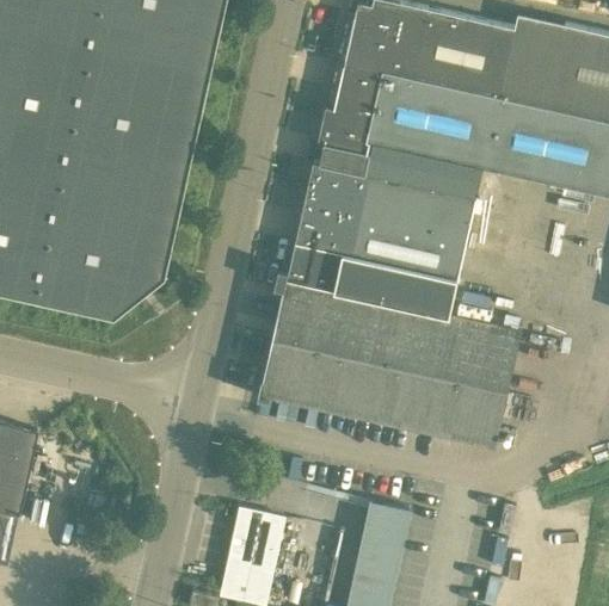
[(0,295),(109,320),(159,279),(221,0),(0,0),(0,295)]
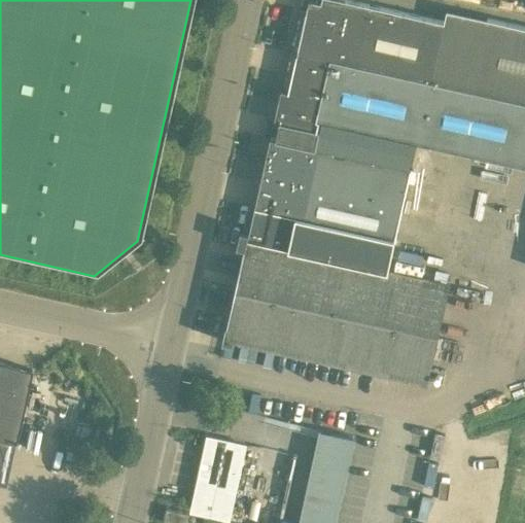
[(296,54),(296,56),(524,106),(524,30),(447,12),(444,26),(328,0),(321,0),(320,6),(308,3),(305,15),(298,13),(288,53),(296,54)]
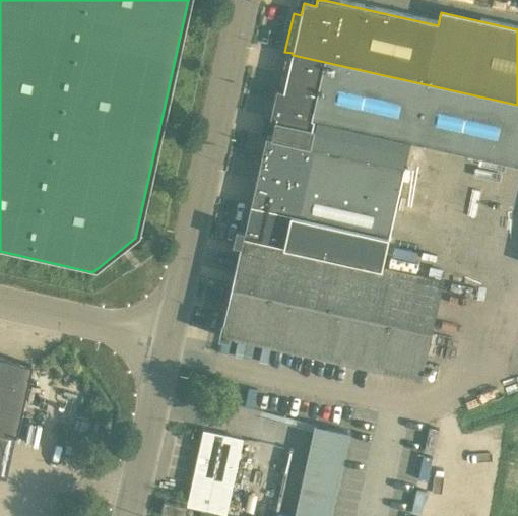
[(275,93),(268,128),(407,157),(410,144),(517,168),(517,105),(293,55),(292,57),(283,56),(275,93)]
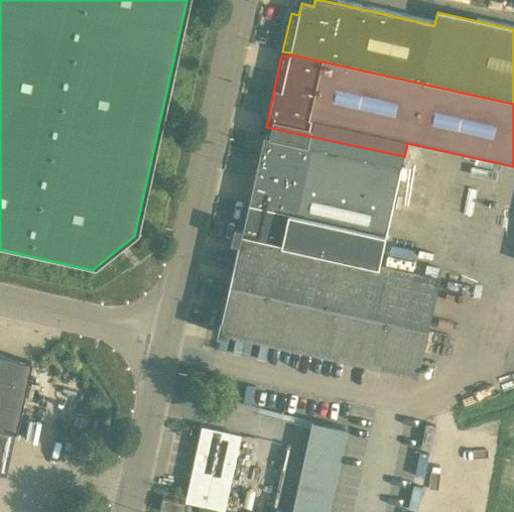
[(248,207),(242,231),(380,261),(404,156),(266,127),(248,207)]
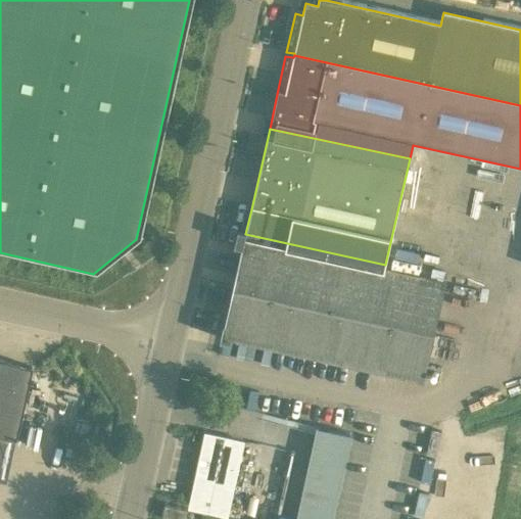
[(385,265),(245,234),(237,232),(234,247),(241,249),(224,326),(223,326),(219,342),(229,344),(229,342),(422,386),(444,285),(384,272),(385,265)]
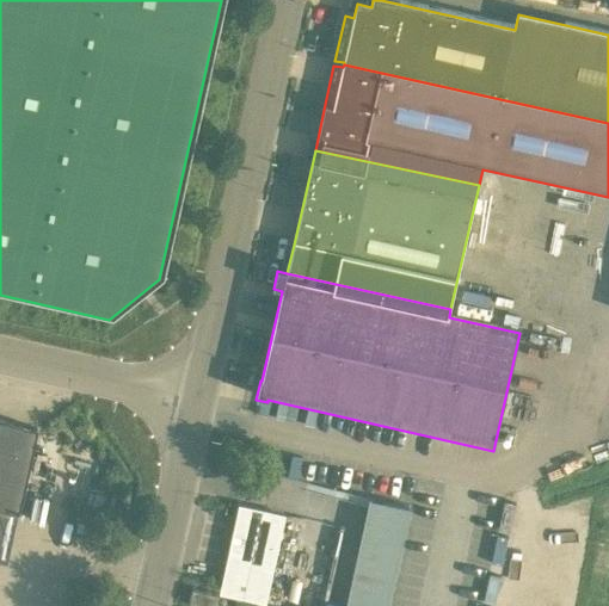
[(0,512),(16,515),(34,432),(0,424),(0,512)]
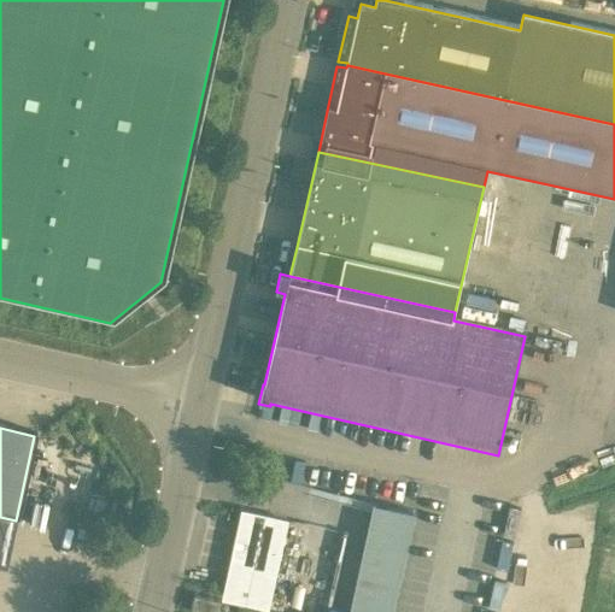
[(396,611),(416,513),(375,505),(365,555),(361,554),(358,565),(361,565),(351,611),(396,611)]
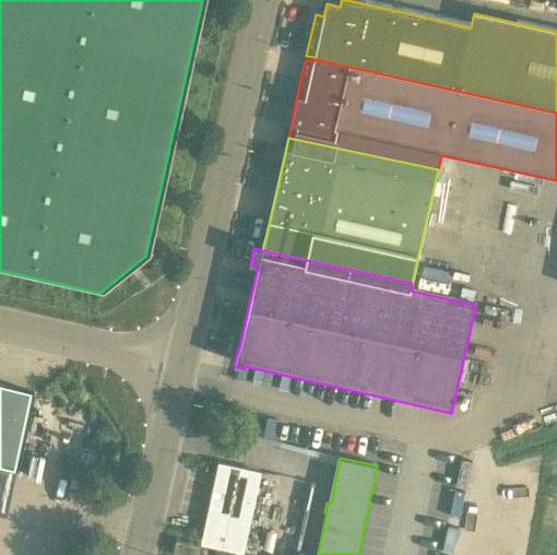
[(258,476),(220,468),(202,545),(240,554),(258,476)]
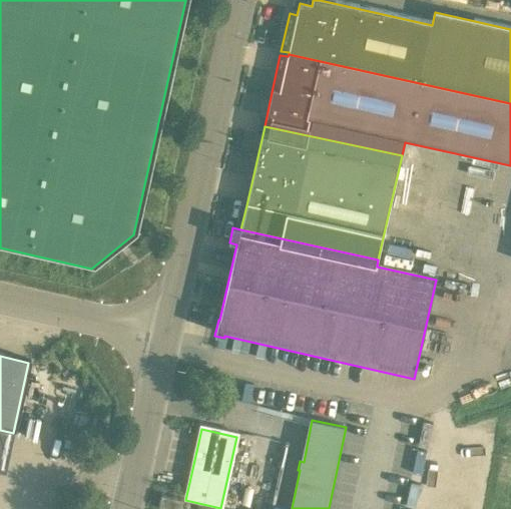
[(182,508),(184,503),(160,498),(158,508),(182,508)]
